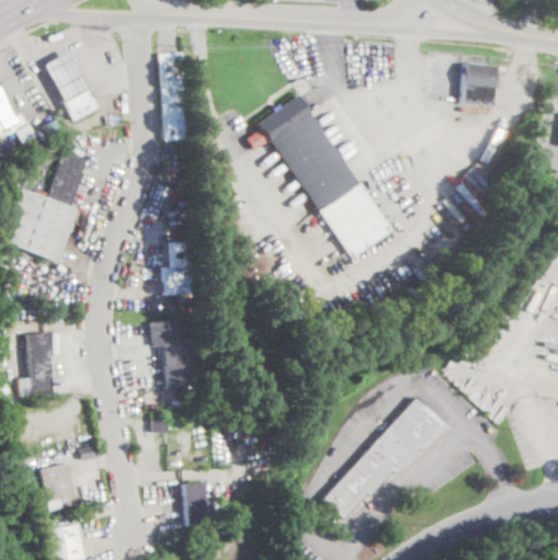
[(93,98),(69,112),(44,66),(68,53),(93,98)]
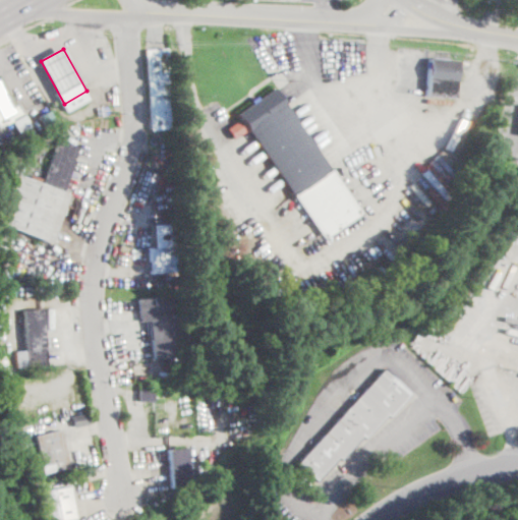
[(175,129),(154,130),(149,51),(170,50),(175,129)]
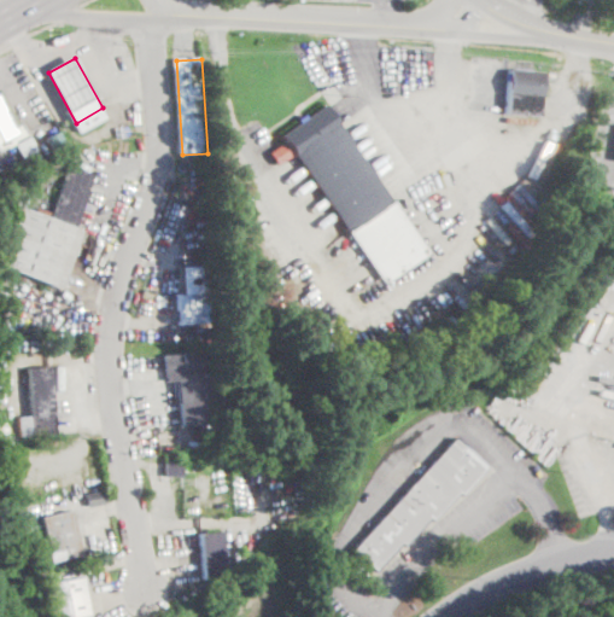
[(542,115),(542,118),(508,115),(509,110),(512,71),(512,70),(515,70),(545,73),(543,98),(542,115)]
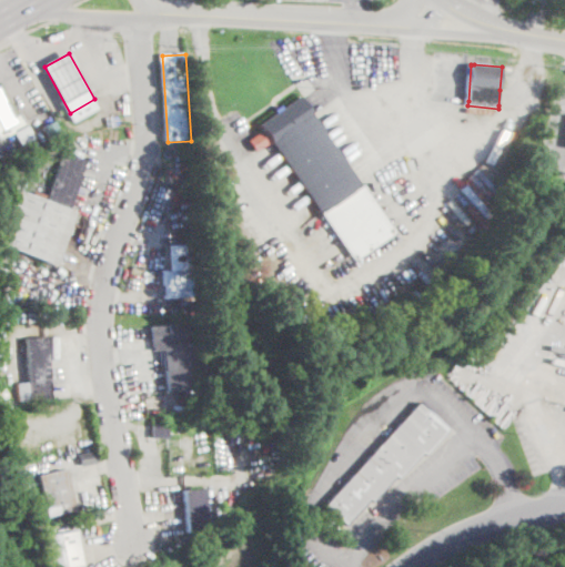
[(0,83),(2,82),(20,115),(23,114),(29,124),(1,140),(0,138),(0,83)]
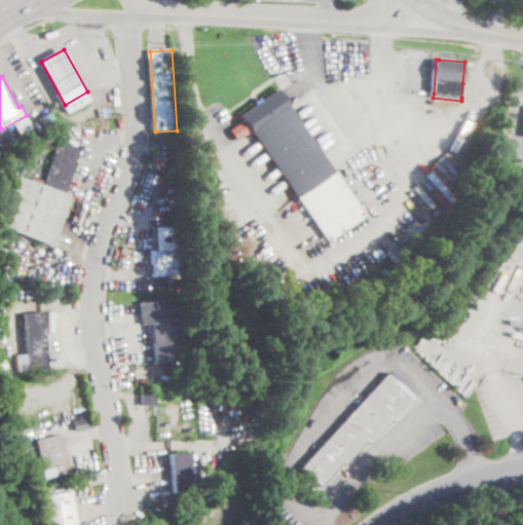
[(365,218),(328,244),(240,116),(279,89),(367,216),(365,218)]
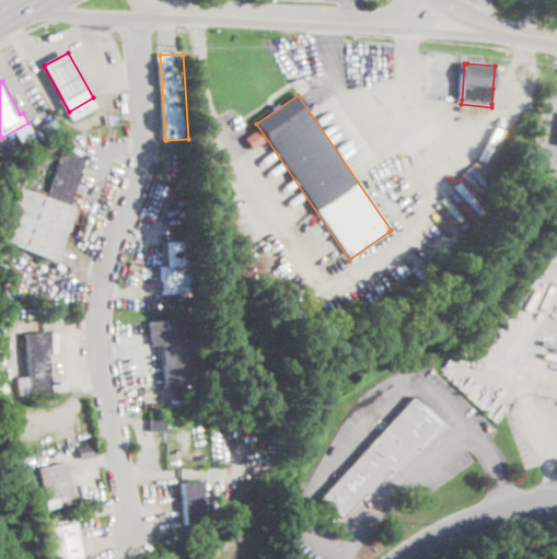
[(89,159),(70,208),(76,210),(56,261),(0,241),(0,231),(16,187),(34,194),(36,188),(49,193),(66,150),(89,159)]
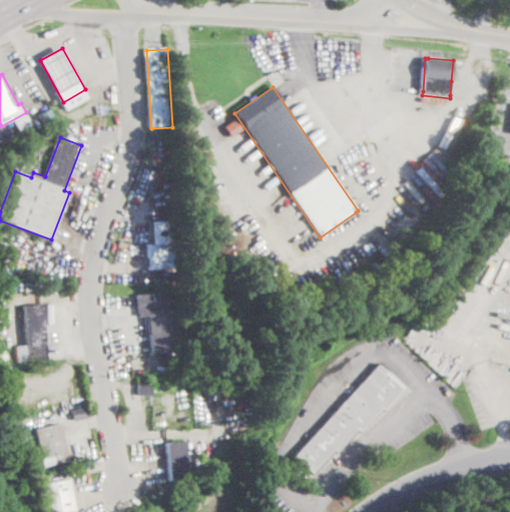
[(422,196),(417,200),(407,188),(410,185),(412,183),(422,196)]
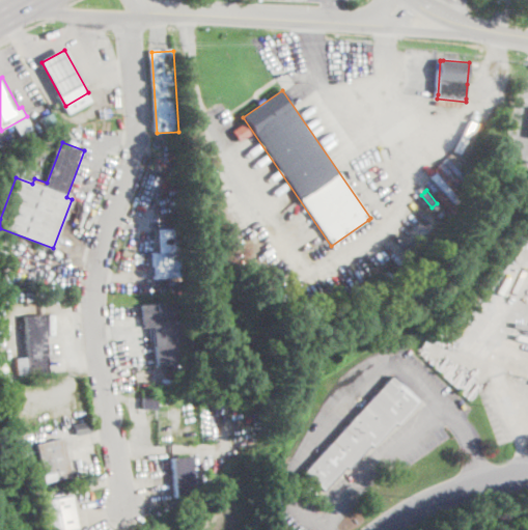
[(176,278),(156,279),(155,253),(160,253),(159,229),(174,229),(176,278)]
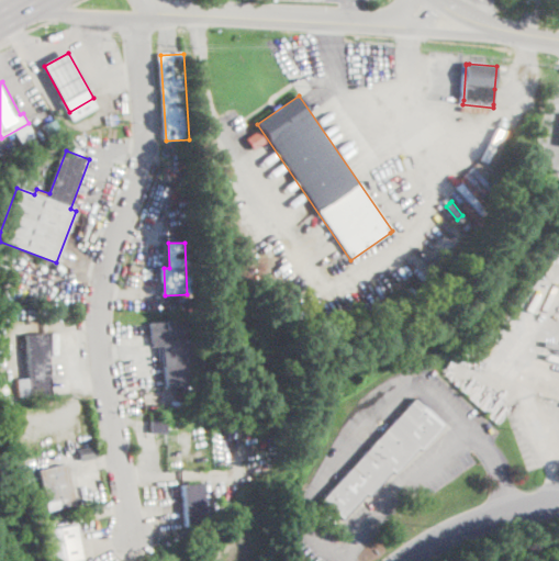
[(178,321),(179,324),(190,323),(197,385),(166,389),(164,365),(163,358),(161,347),(154,348),(152,324),(178,321)]
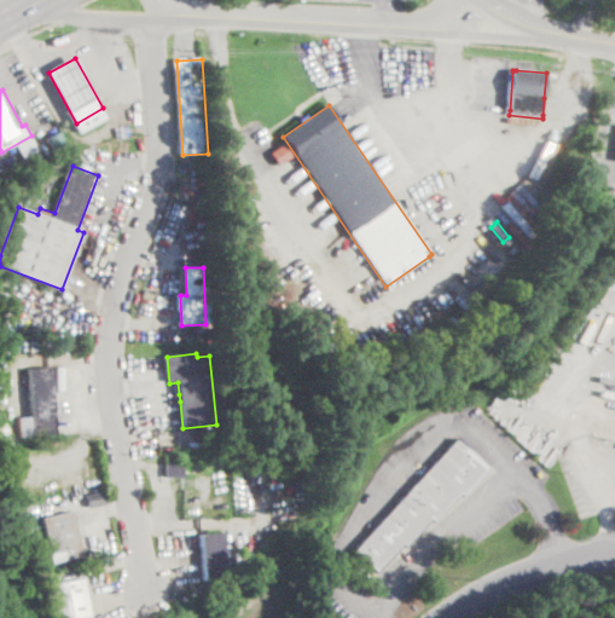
[(36,438),(35,438),(30,370),(53,368),(58,437),(36,438)]
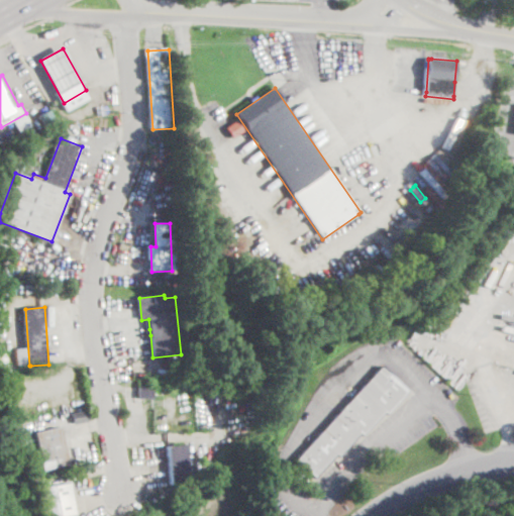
[(187,375),(159,375),(158,358),(187,357),(187,375)]
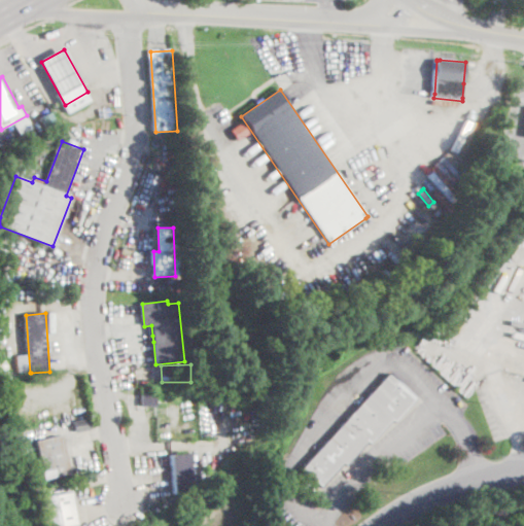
[(49,381),(34,382),(33,374),(49,373),(49,381)]
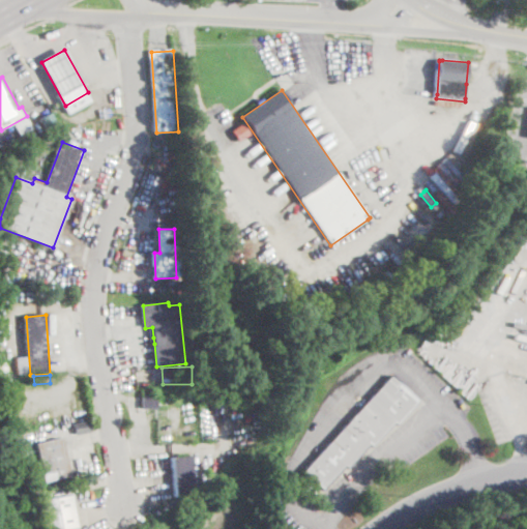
[(398,423),(394,421),(373,445),(371,443),(349,468),(346,465),(323,489),(304,471),(392,376),(419,400),(398,423)]
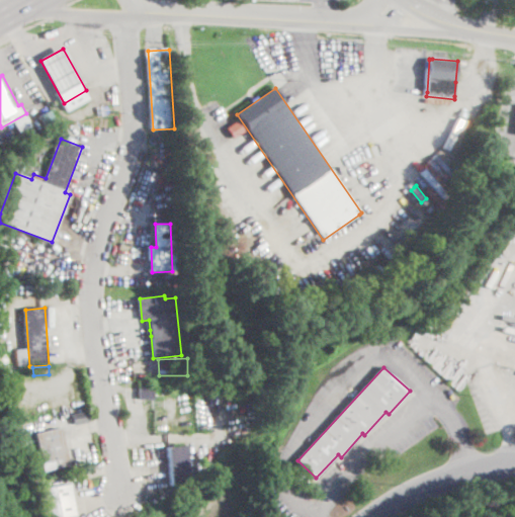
[(140,398),(155,399),(155,388),(140,388),(140,398)]
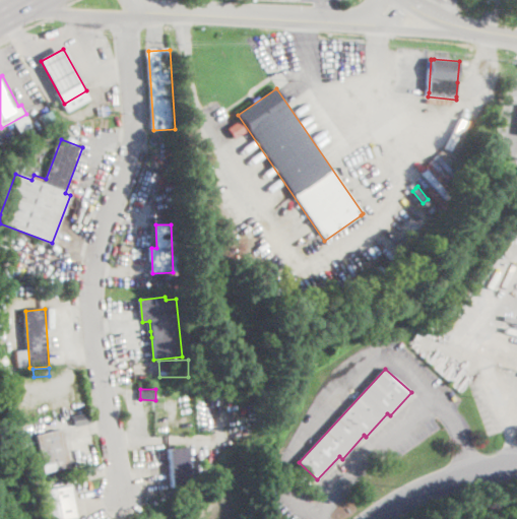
[(92,425),(76,428),(73,416),(87,413),(89,412),(92,425)]
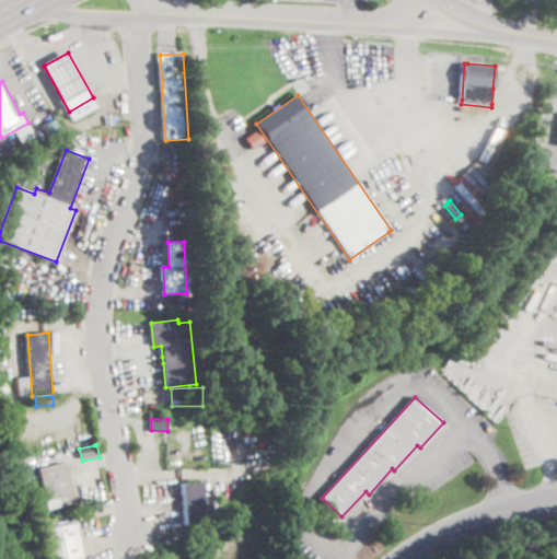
[(48,510),(38,469),(67,463),(77,503),(48,510)]
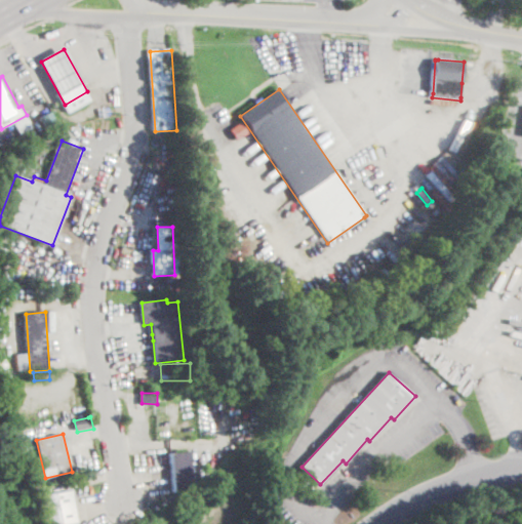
[(191,452),(191,454),(197,454),(197,459),(196,459),(196,466),(192,466),(194,491),(172,493),(169,454),(191,452)]
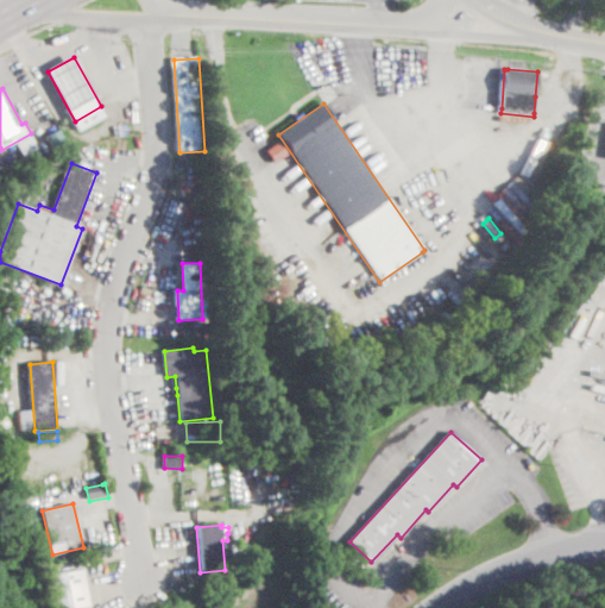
[(90,551),(86,552),(84,541),(93,540),(94,551),(90,551)]
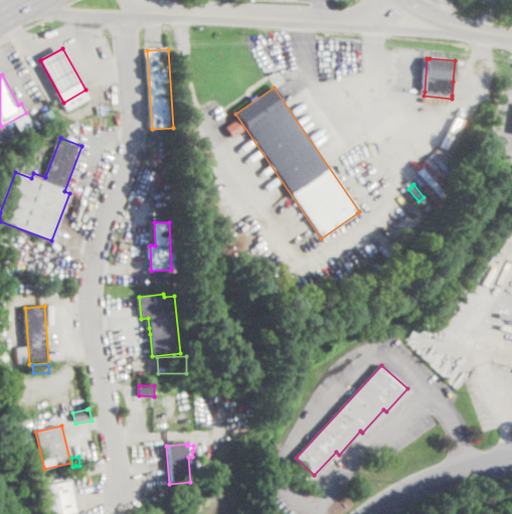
[(44,513),(40,487),(71,482),(77,513),(44,513)]
